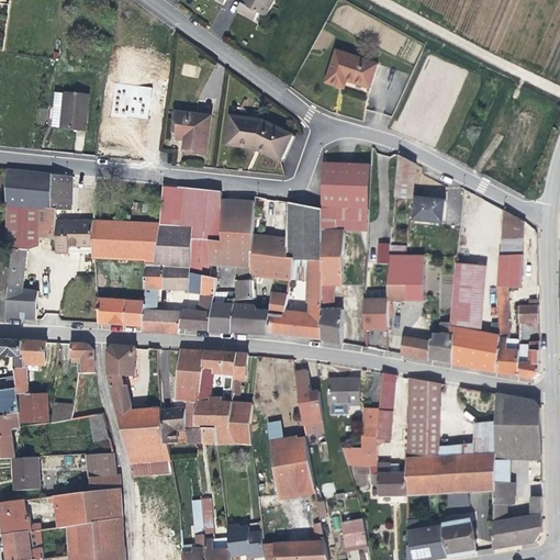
[(264,15),(272,0),(217,0),(222,2),(223,0),(239,0),(235,9),(253,19),(257,11),(264,15)]
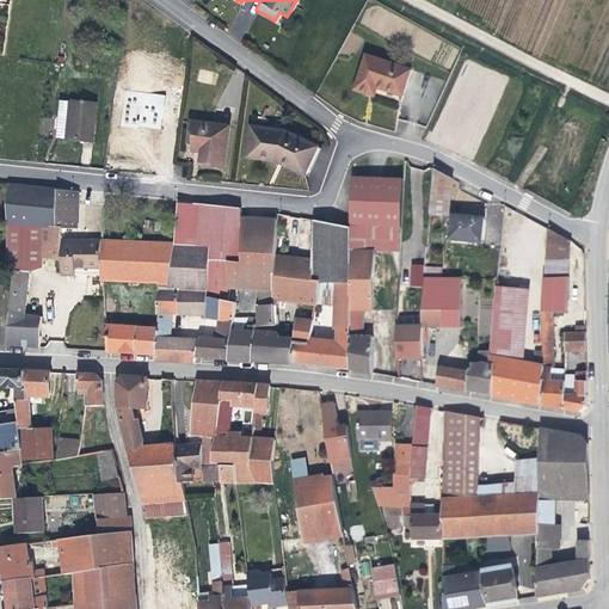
[(373,85),(375,86),(377,87),(403,96),(412,69),(387,61),(367,54),(355,88),(370,94),(373,85)]
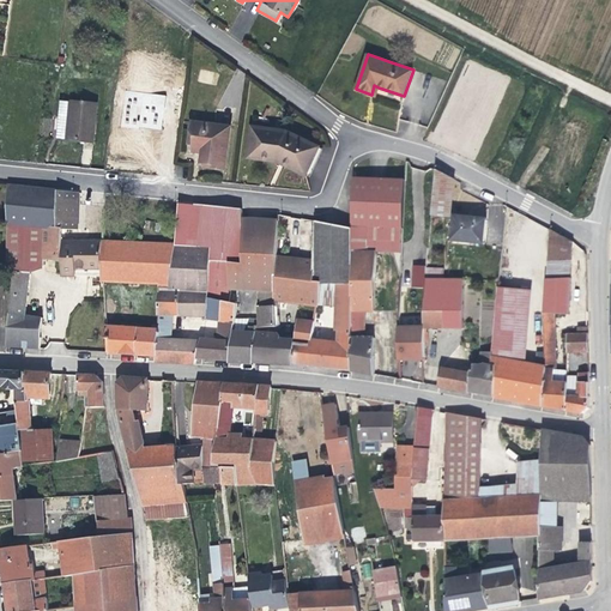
[(119,123),(158,128),(163,92),(123,88),(119,123)]
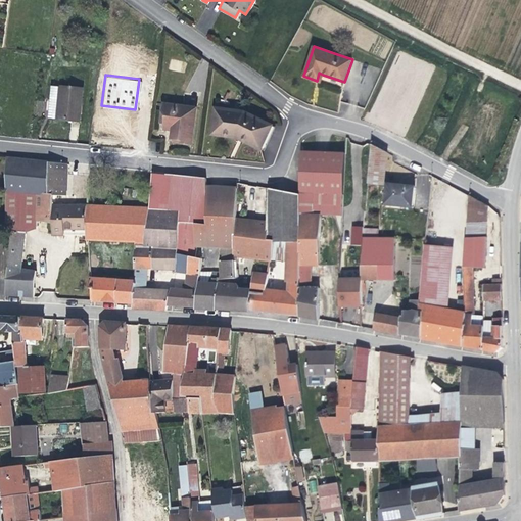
[(80,87),(51,84),(48,116),(77,121),(80,87)]
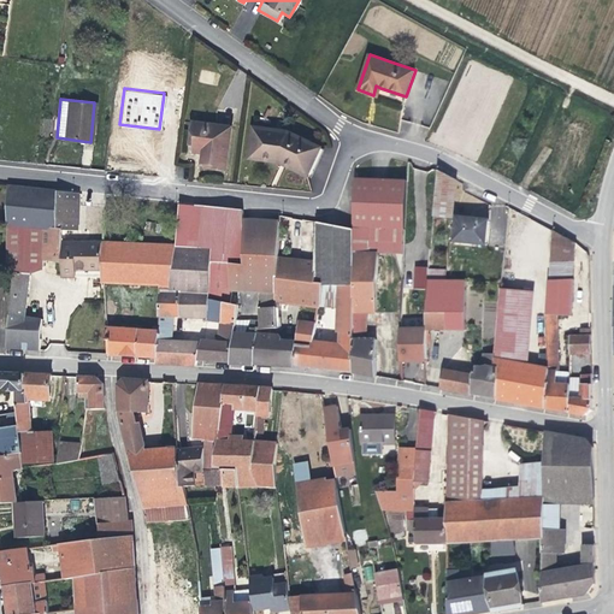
[(189,120),(188,130),(194,134),(192,143),(190,151),(201,152),(200,161),(202,161),(202,164),(211,165),(211,167),(224,169),(230,125),(189,120)]
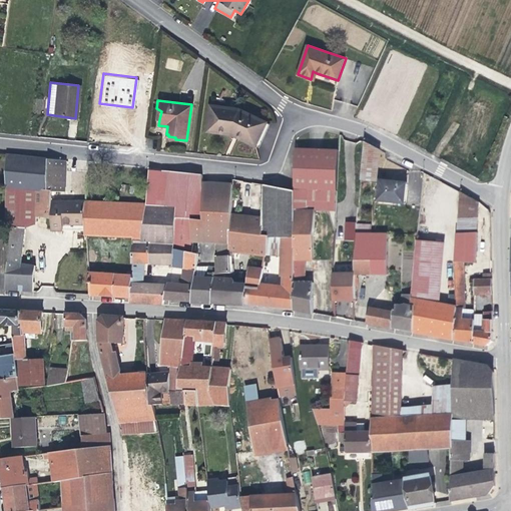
[(205,130),(225,133),(231,134),(232,129),(256,141),(266,122),(237,109),(228,107),(207,104),(205,130)]
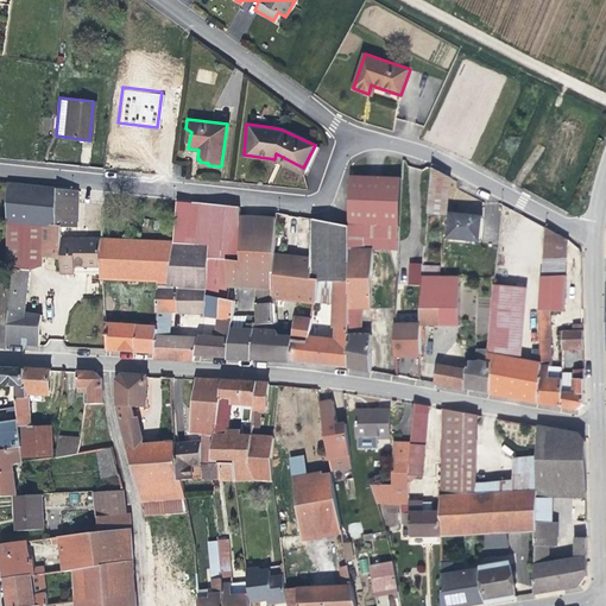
[(276,153),(275,159),(296,169),(301,172),(303,168),(276,153)]
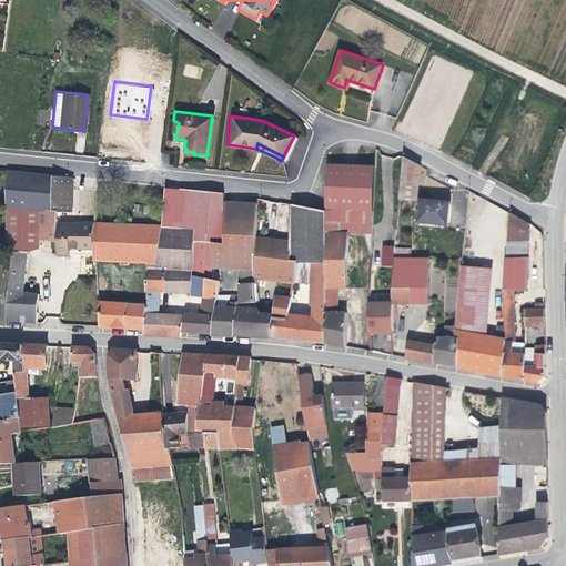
[(171,151),(160,152),(161,162),(173,160),(171,151)]
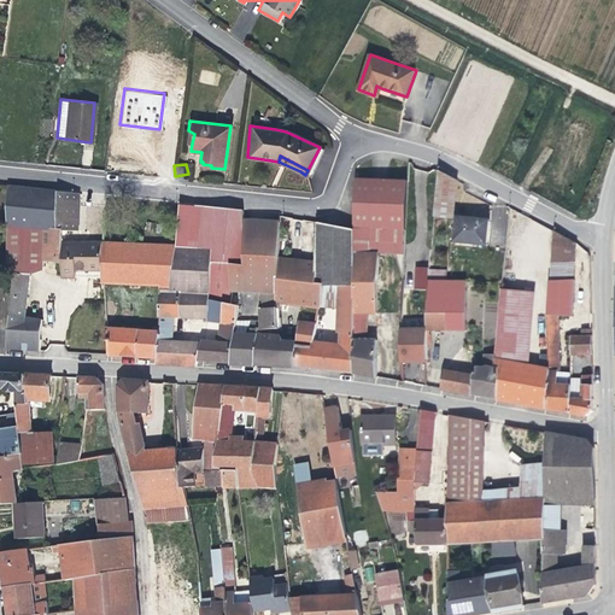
[(455,177),(437,168),(433,214),(451,215),(455,177)]
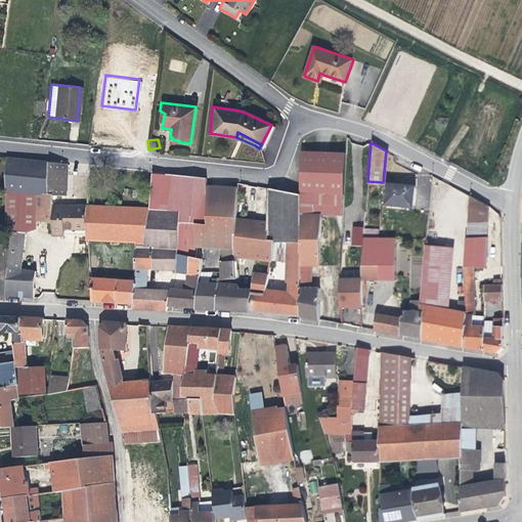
[(344,150),(319,150),(300,149),(299,161),(299,192),(299,213),(310,213),(311,190),(319,191),(342,193),(344,150)]
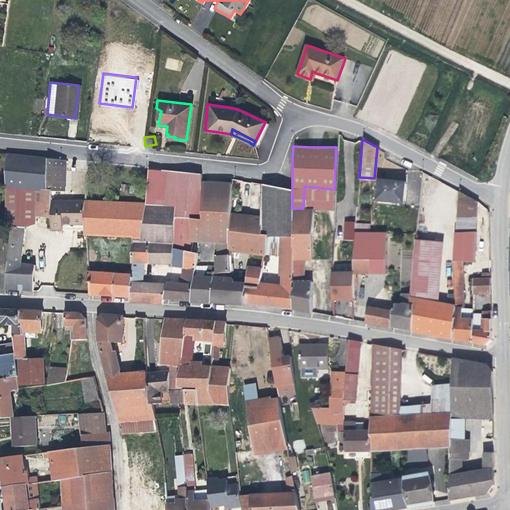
[(63,158),(5,152),(4,184),(35,188),(34,214),(49,217),(45,193),(44,188),(49,188),(61,189),(63,158)]
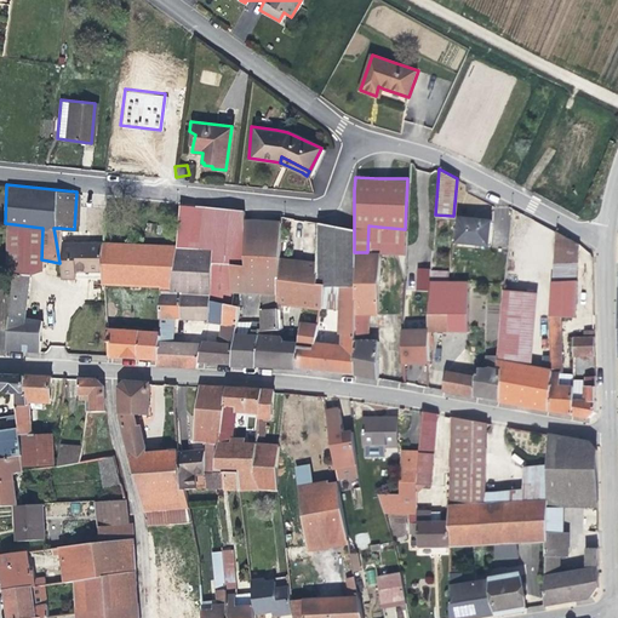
[(244,210),(178,202),(173,246),(170,290),(160,290),(156,332),(155,358),(154,358),(154,364),(170,364),(172,361),(182,361),(183,365),(195,365),(196,361),(199,344),(171,342),(170,315),(205,316),(207,299),(222,302),(228,303),(230,290),(230,263),(244,265),(244,219),(244,210)]
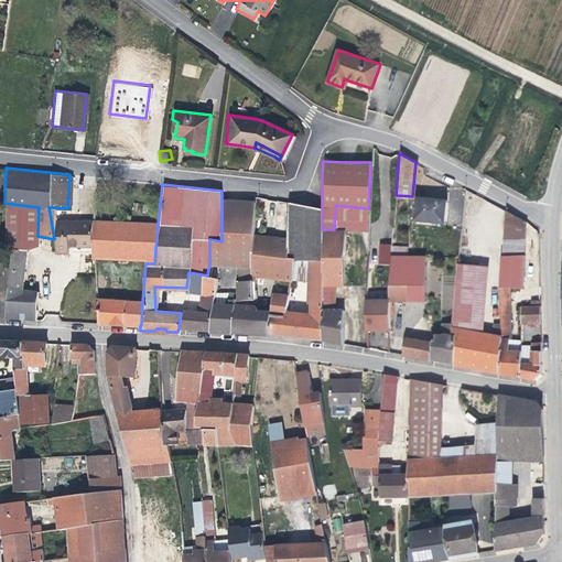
[(445,200),(415,196),(413,220),(443,223),(445,200)]
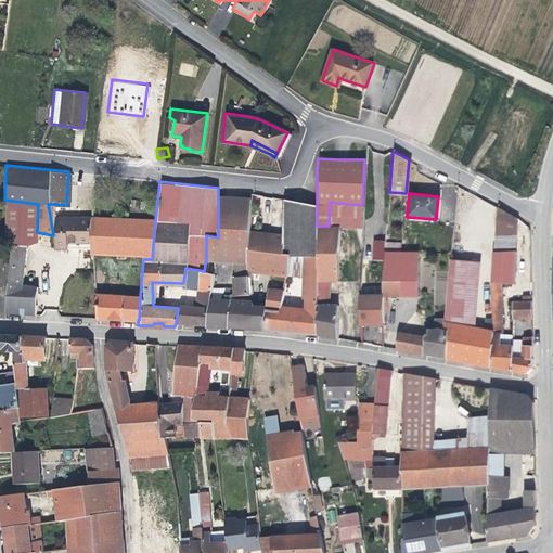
[(249,198),(218,196),(218,238),(206,235),(206,259),(247,261),(248,230),(249,198)]
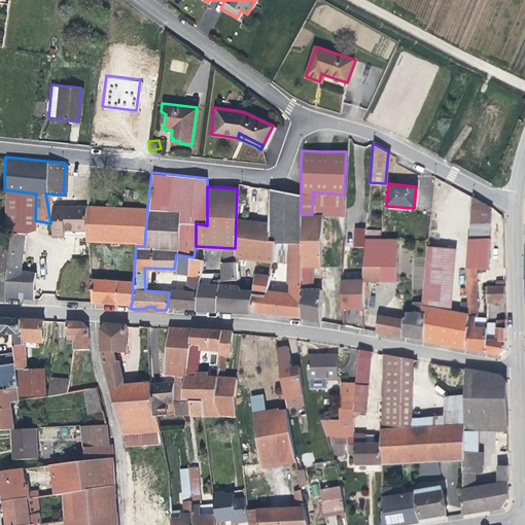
[(301,194),(269,188),(268,222),(268,240),(273,241),(288,244),(287,283),(291,283),(291,291),(288,294),(266,292),(265,293),(253,291),(251,291),(249,312),(299,317),(301,214),(301,194)]
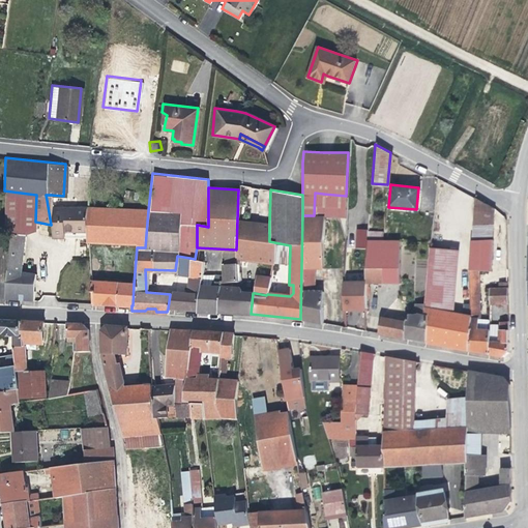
[(36,195),(4,191),(3,228),(9,229),(9,233),(22,233),(35,227),(35,222),(36,195)]
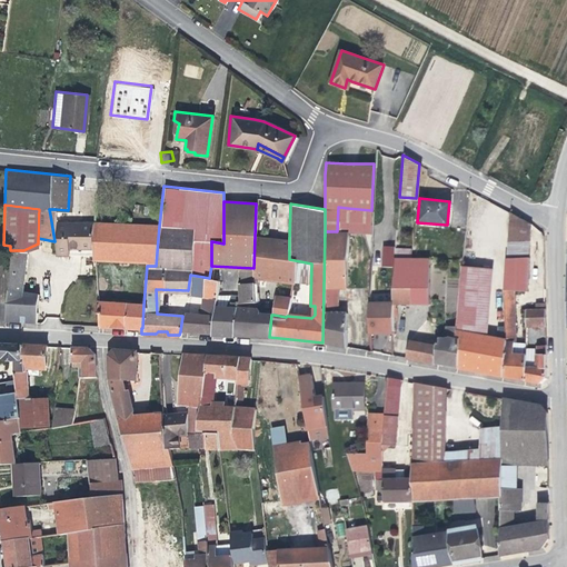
[(53,220),(55,209),(49,209),(50,215),(55,241),(53,252),(93,255),(95,222),(53,220)]
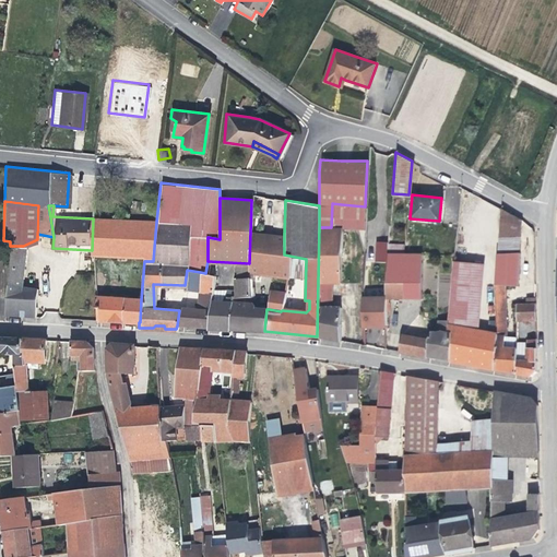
[(519,217),(499,208),(497,235),(518,236),(519,217)]
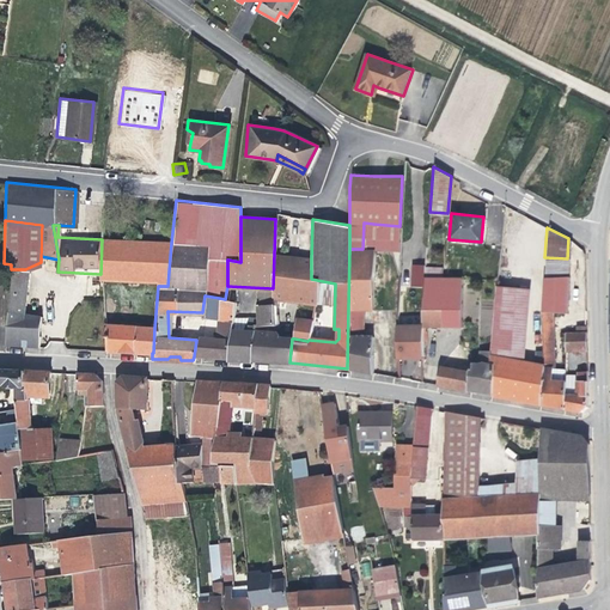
[(171,243),(102,239),(101,274),(101,279),(126,280),(126,284),(135,284),(135,280),(158,281),(158,286),(168,286),(171,243)]
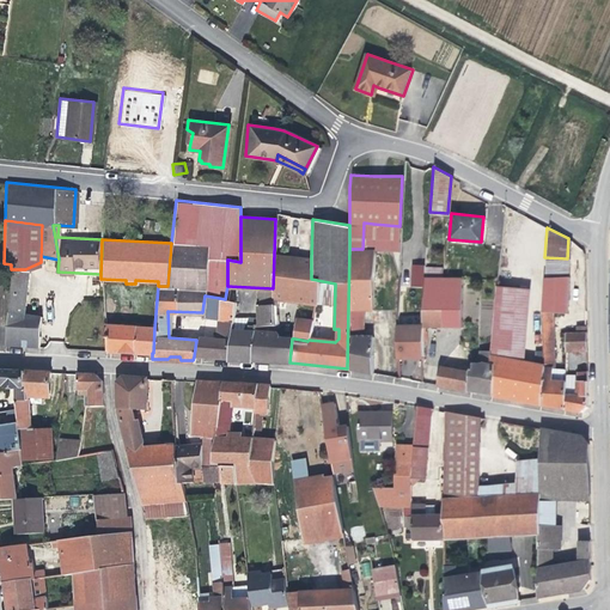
[(363,249),(349,249),(347,368),(371,372),(372,336),(361,335),(363,307),(372,309),(373,249),(363,249)]
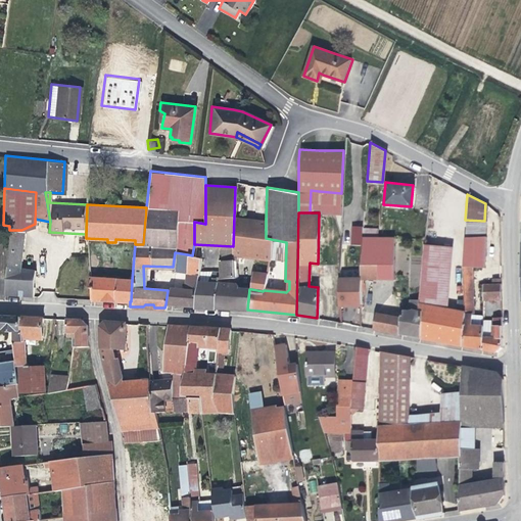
[(234,217),(233,246),(233,253),(237,253),(270,258),(271,239),(266,238),(266,221),(234,217)]
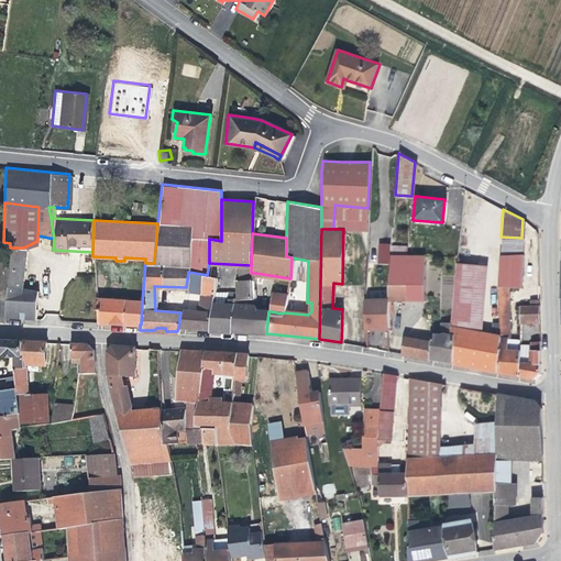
[(521,238),(501,237),(498,253),(520,254),(521,238)]
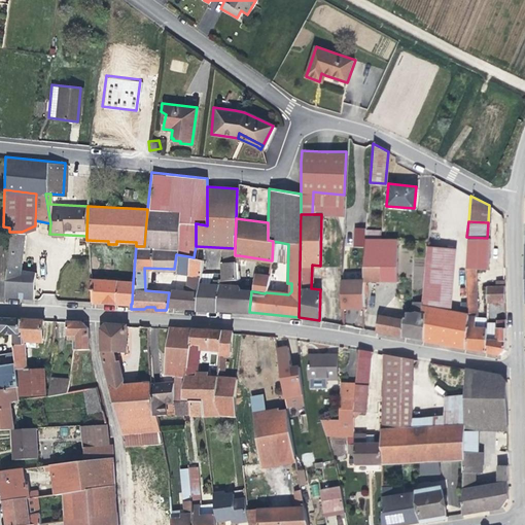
[(22,232),(9,232),(3,294),(32,296),(34,270),(20,269),(22,232)]
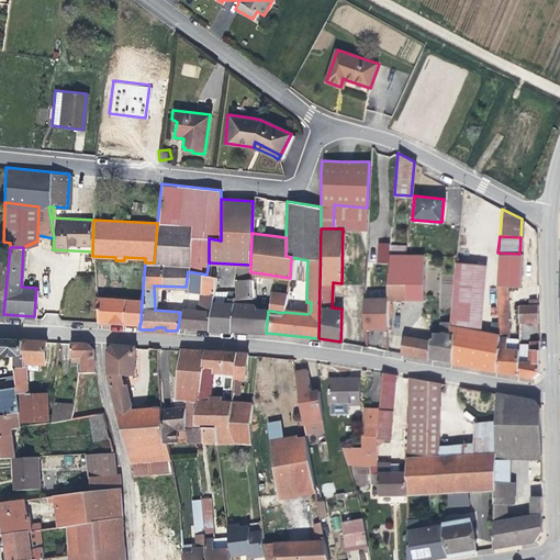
[(389,254),(366,253),(364,281),(388,283),(389,254)]
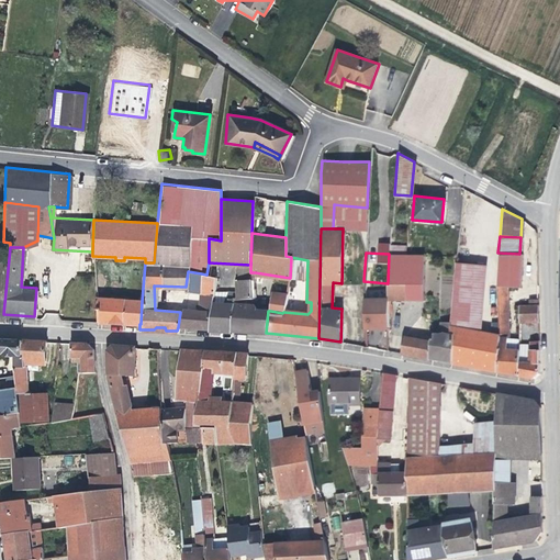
[(519,254),(497,253),(496,268),(496,286),(499,286),(506,286),(506,288),(517,288),(519,254)]
